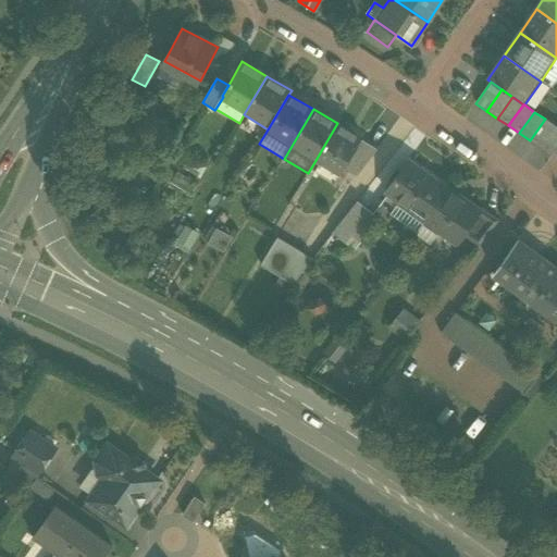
[(541,148),(556,126),(545,119),(530,140),(541,148)]
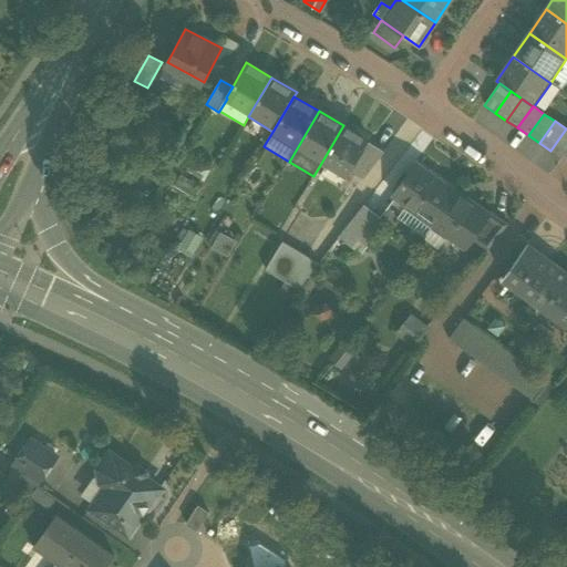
[(369,141),(343,125),(320,165),(346,181),(351,172),(368,143),(369,141)]
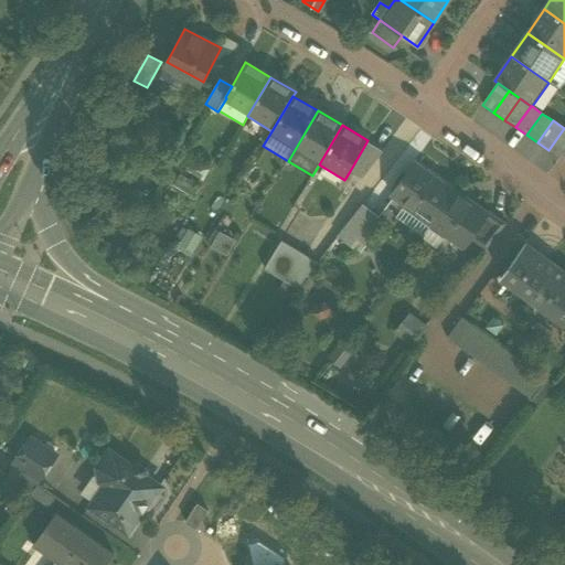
[(560,158),(564,150),(564,128),(548,150),(560,158)]
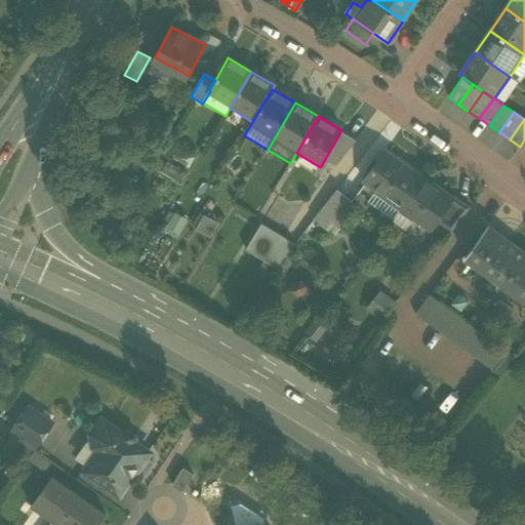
[(356,142),(340,132),(325,159),(336,166),(356,142)]
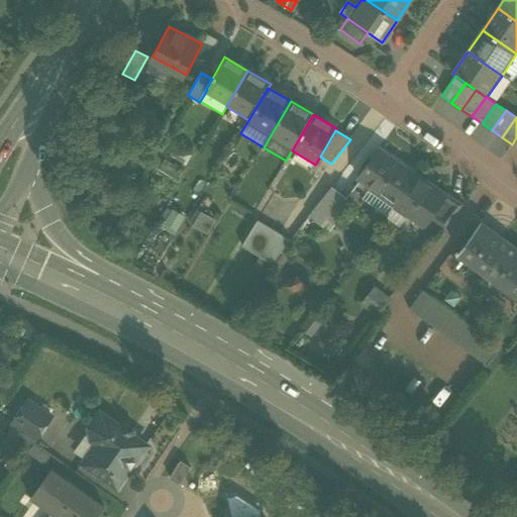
[(394,207),(417,175),(415,174),(415,175),(379,149),(357,179),(393,205),(393,206),(394,207)]
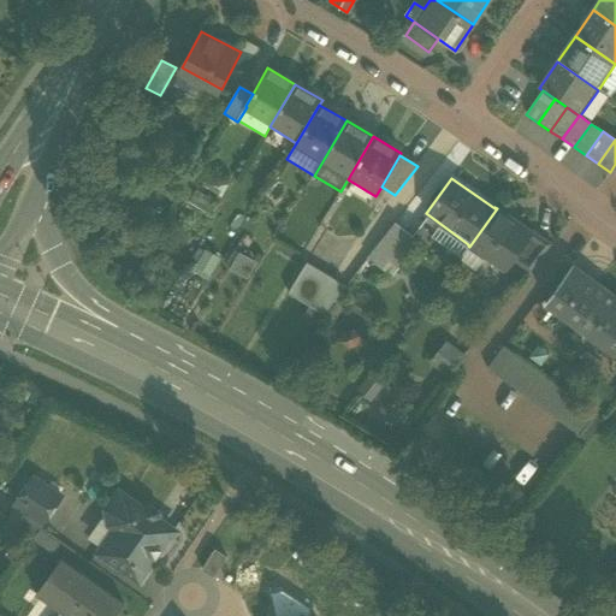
[(532,234),(497,208),(469,247),(461,258),(478,271),(486,259),(503,271),(502,272),(504,273),(513,261),(533,235),(532,234)]
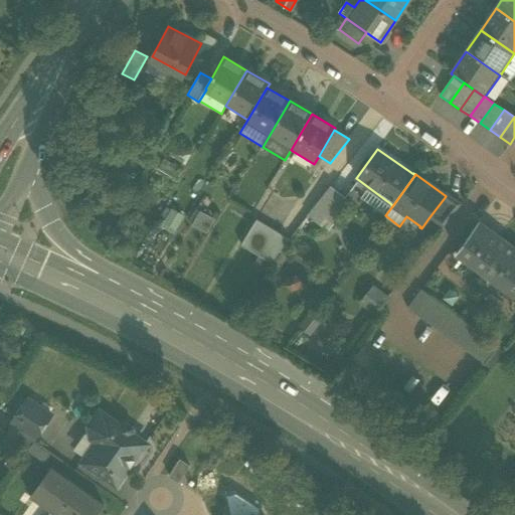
[(350,203),(330,187),(312,209),(333,225),(350,203)]
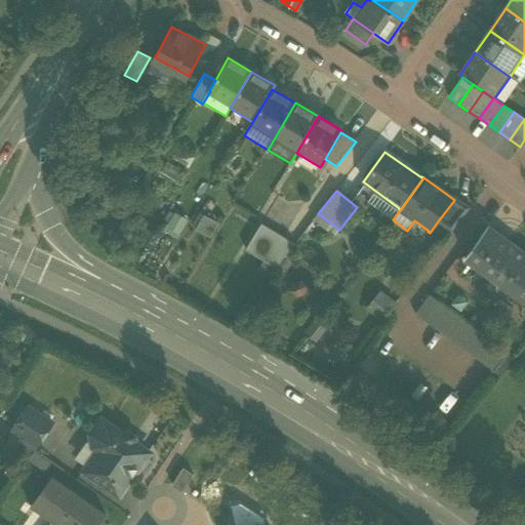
[(454,200),(437,223),(452,233),(470,208),(454,197),(453,199),(454,200)]
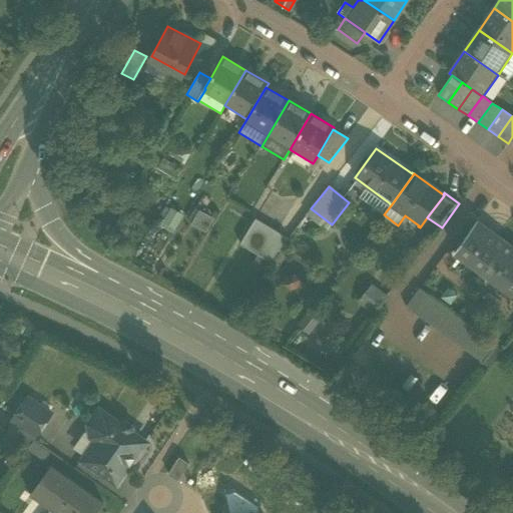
[(172,230),(180,213),(169,207),(160,224),(172,230)]
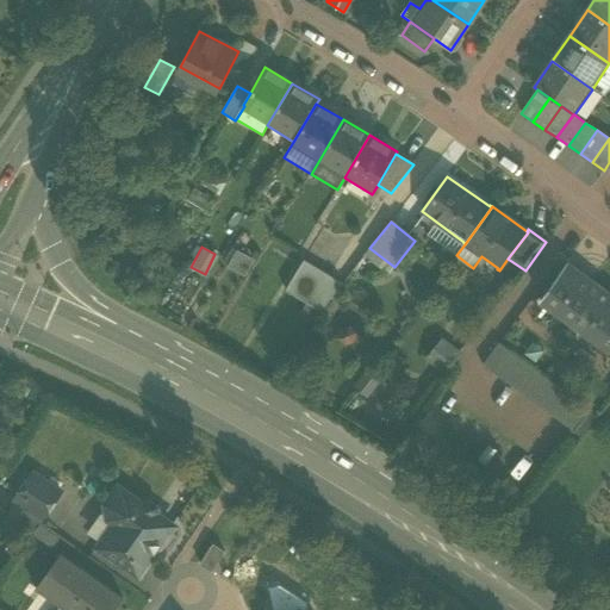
[(244,274),(253,259),(236,250),(228,266),(244,274)]
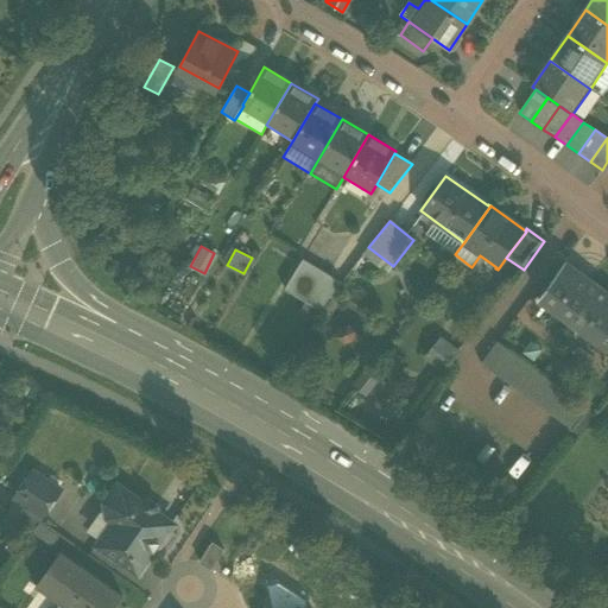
[(305,303),(324,273),(303,260),(284,291),(305,303)]
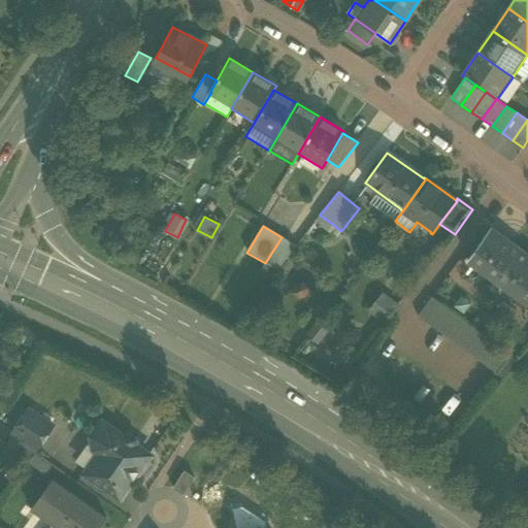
[(505,289),(527,304),(527,254),(513,243),(509,246),(489,231),(467,260),(506,288),(505,289)]
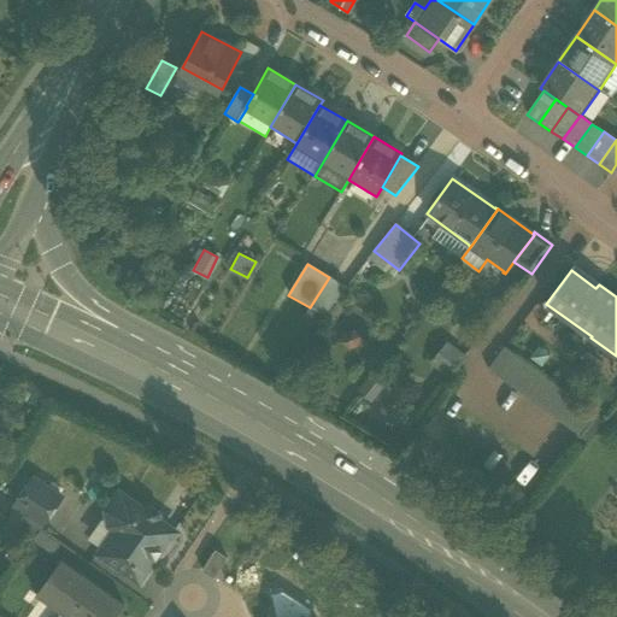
[(346,287),(329,277),(310,307),(300,324),(312,331),(346,287)]
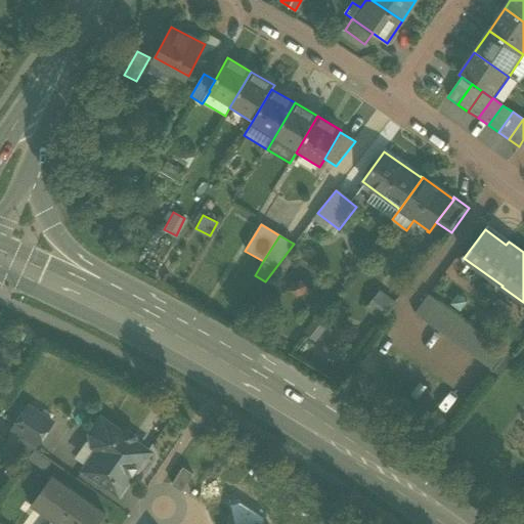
[(380,289),(365,306),(378,316),(392,298),(380,289)]
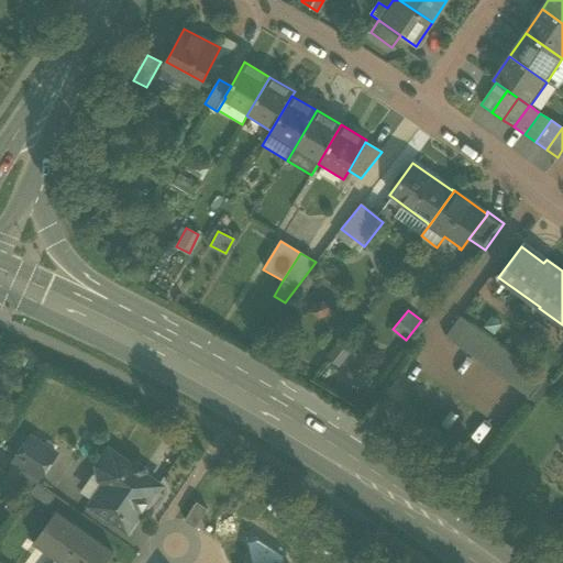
[(457,317),(444,337),(526,390),(539,372),(457,317)]
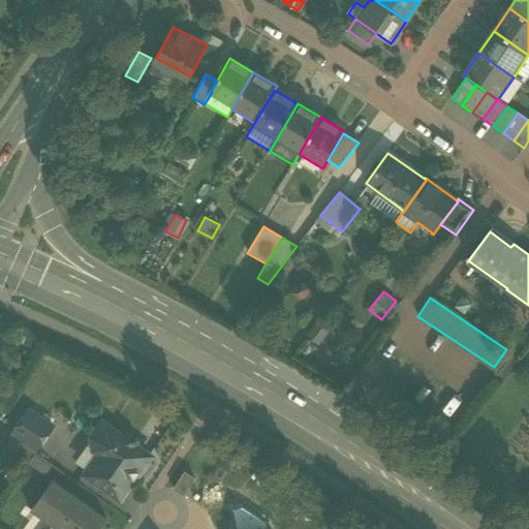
[(26,406),(0,450),(0,453),(26,468),(53,421),(26,406)]
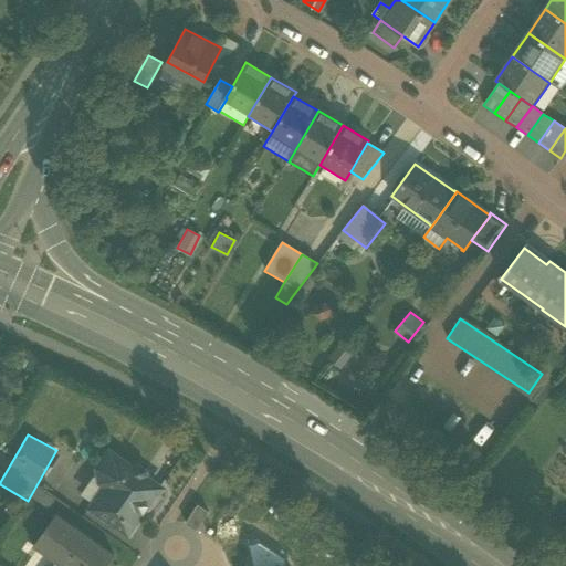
[(92,509),(128,534),(149,504),(150,505),(155,504),(159,499),(158,493),(157,493),(160,489),(146,479),(147,477),(146,471),(138,467),(133,467),(132,469),(109,453),(98,469),(101,482),(107,485),(92,509)]
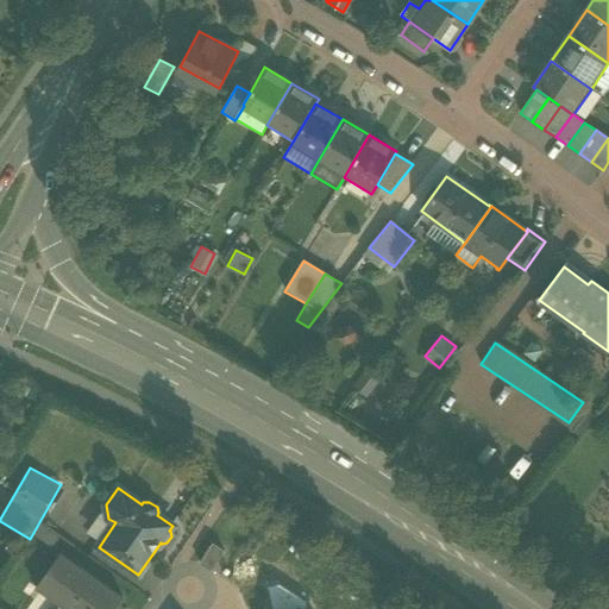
[(212,544),(199,563),(211,571),(224,551),(212,544)]
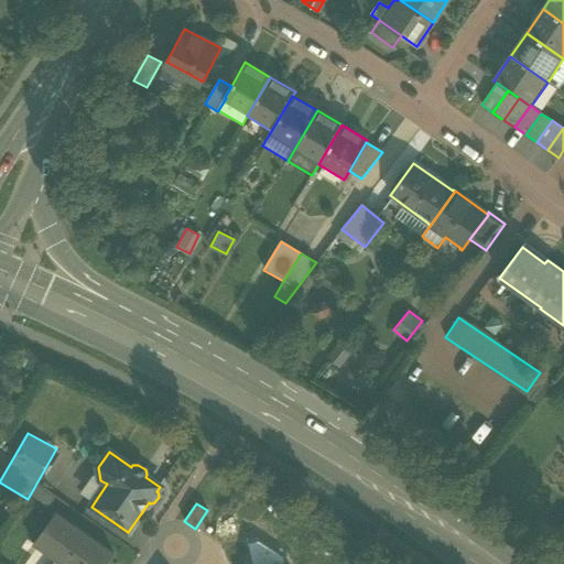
[(60,563),(58,563),(106,563),(114,554),(55,513),(33,545),(60,563)]
